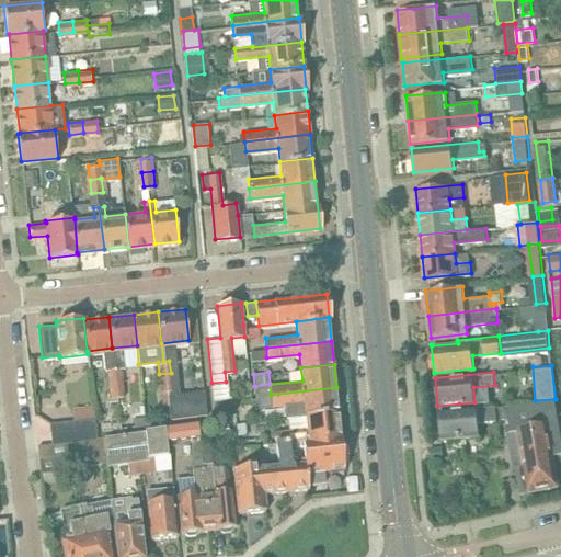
[(171,373),(159,374),(161,389),(172,388),(171,373)]
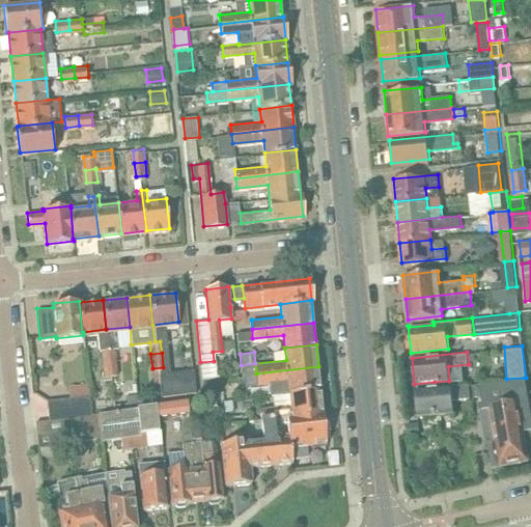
[(116,358),(103,360),(104,372),(117,371),(116,358)]
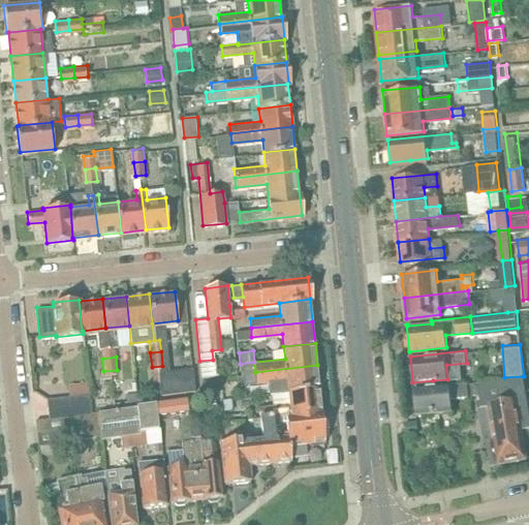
[(191,364),(160,367),(163,393),(194,390),(191,364)]
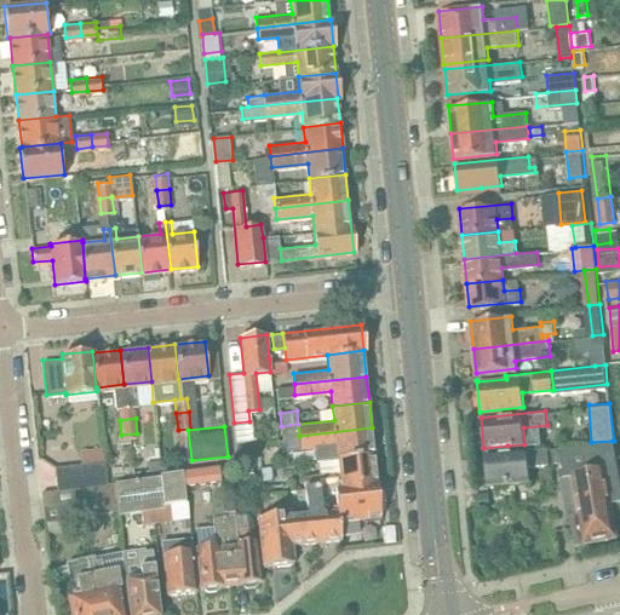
[(372,427),(299,436),(300,447),(337,443),(338,458),(374,454),(372,427)]
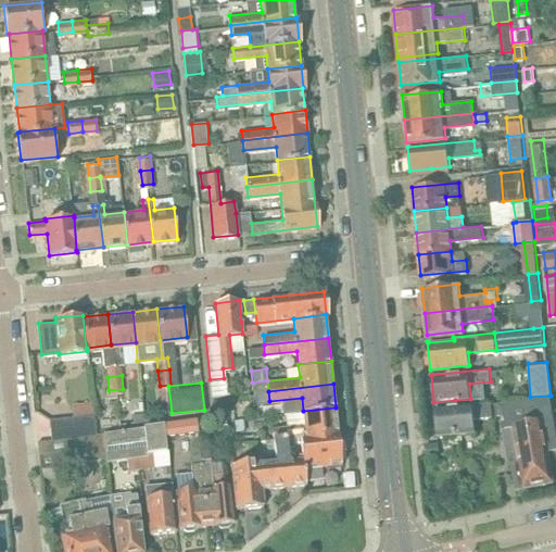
[(268,391),(255,392),(256,402),(269,401),(268,391)]
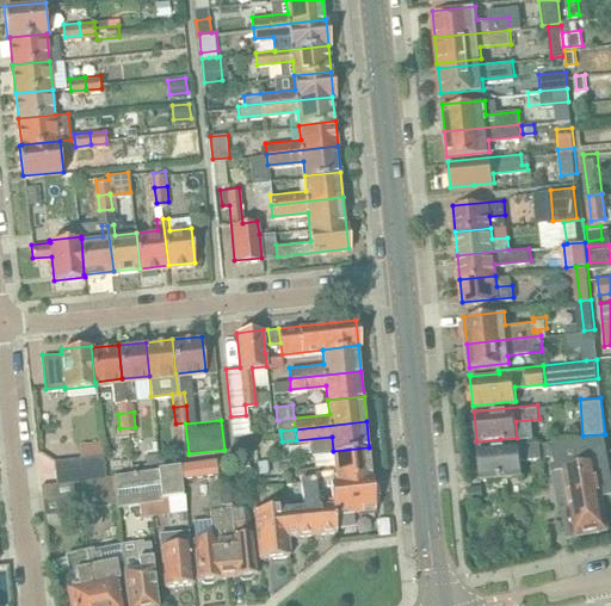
[(553,439),(553,455),(555,468),(563,467),(569,504),(562,505),(567,536),(608,526),(602,493),(610,490),(610,477),(604,434),(582,436),(553,439)]
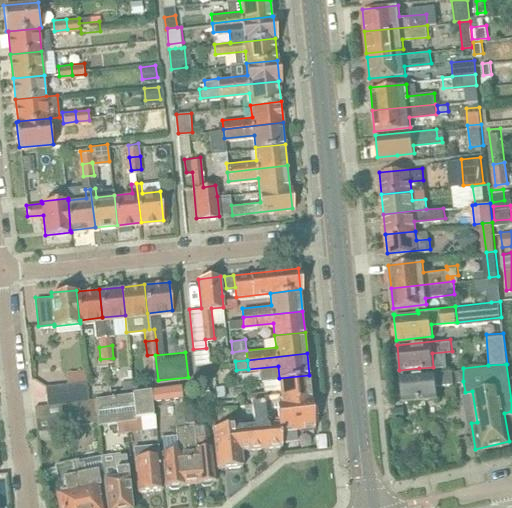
[(211,366),(197,368),(198,377),(212,375),(211,366)]
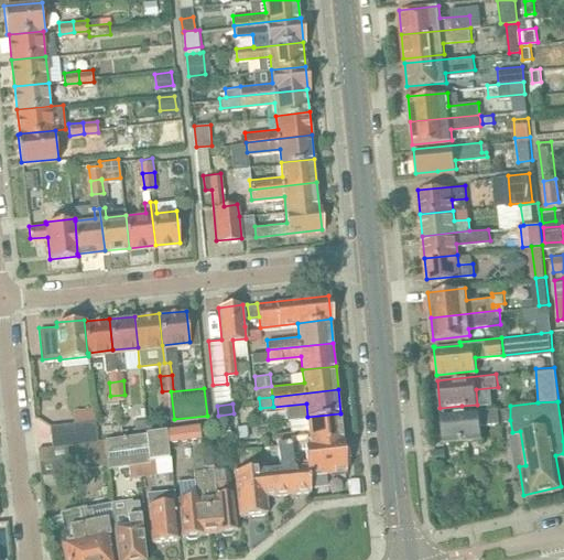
[(497,407),(463,410),(441,412),(443,441),(481,438),(480,423),(499,421),(497,407)]
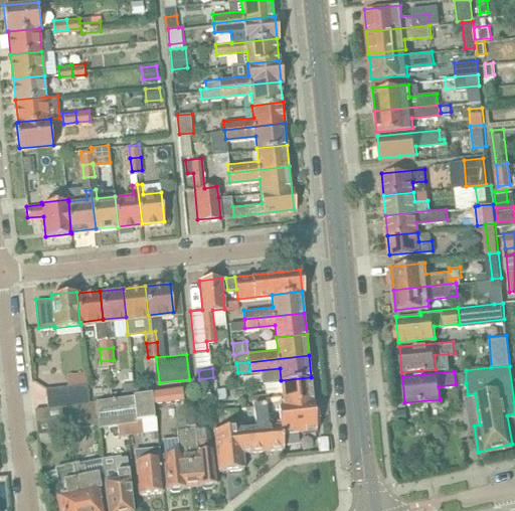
[(47,405),(72,402),(71,386),(65,387),(64,374),(44,377),(47,405)]
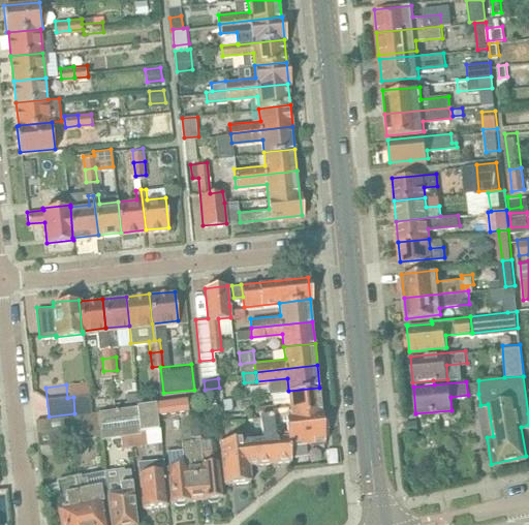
[(319,388),(288,391),(289,403),(258,406),(259,415),(286,412),(321,409),(319,388)]
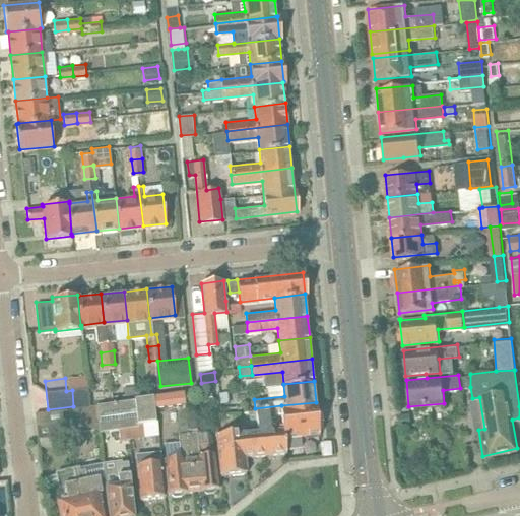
[(212,402),(211,389),(202,390),(203,403),(212,402)]
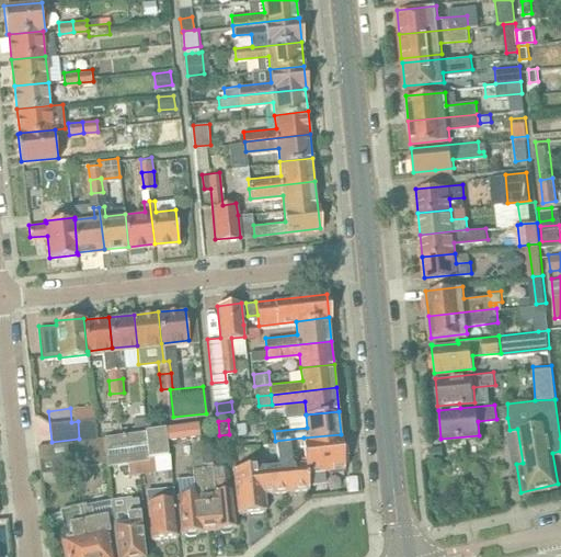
[(196,422),(164,427),(165,438),(197,433),(196,422)]
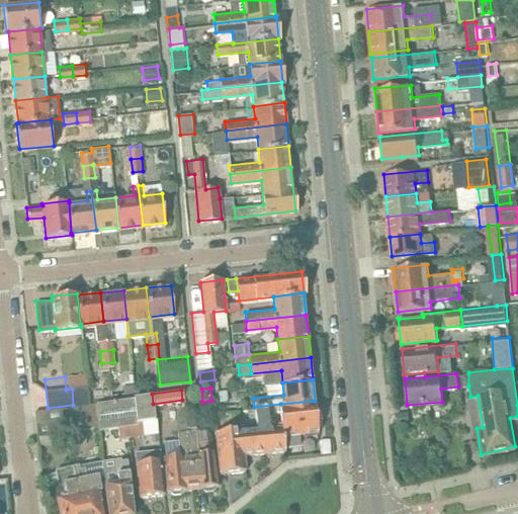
[(226,390),(219,390),(220,400),(227,400),(226,390)]
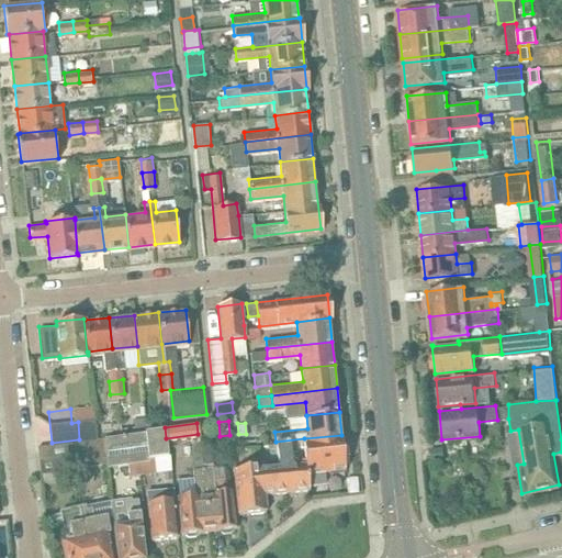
[(168,454),(165,433),(164,427),(103,436),(108,465),(126,462),(137,460),(148,459),(148,457),(153,456),(168,454)]
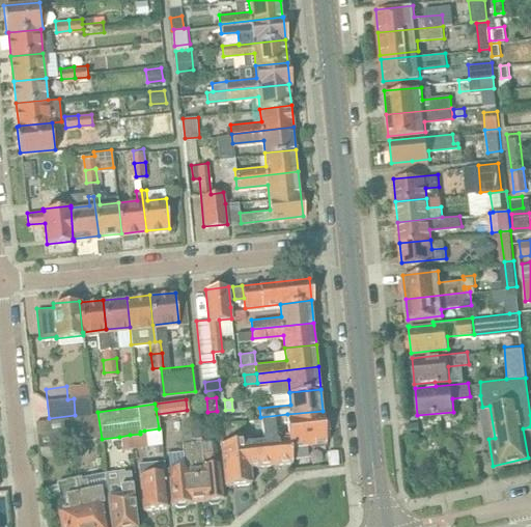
[(323,411),(287,414),(290,445),(327,442),(323,411)]
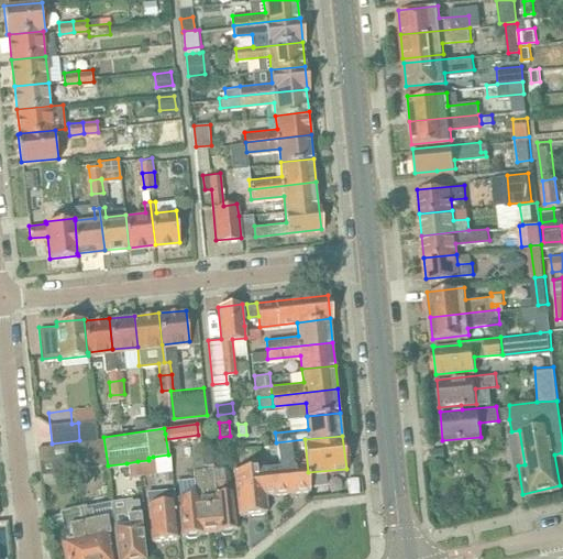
[(305,439),(276,442),(278,461),(261,463),(261,466),(264,493),(265,493),(310,489),(308,472),(305,439)]
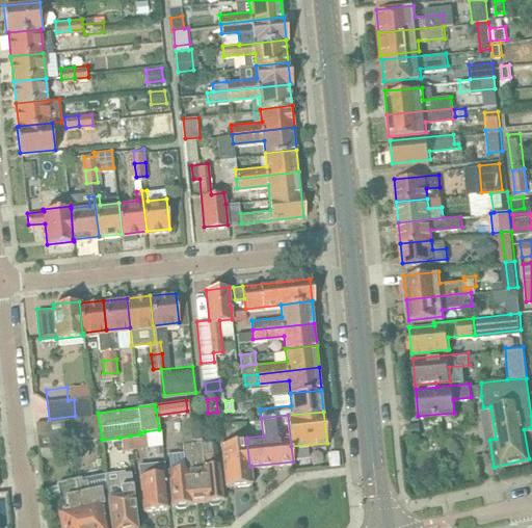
[(75,416),(49,419),(35,421),(36,434),(77,430),(75,416)]
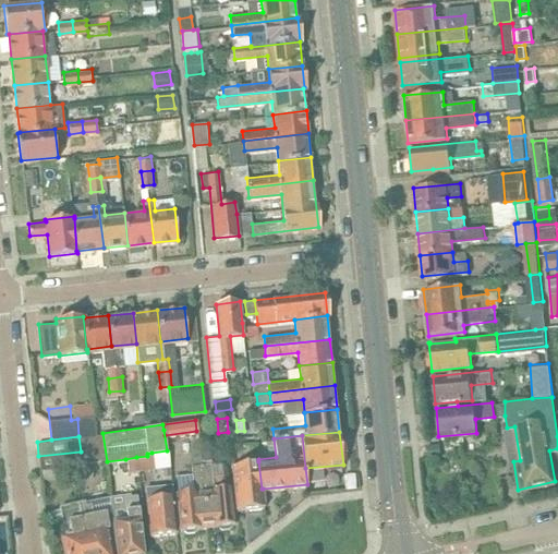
[(197,438),(187,440),(191,466),(201,465),(197,438)]
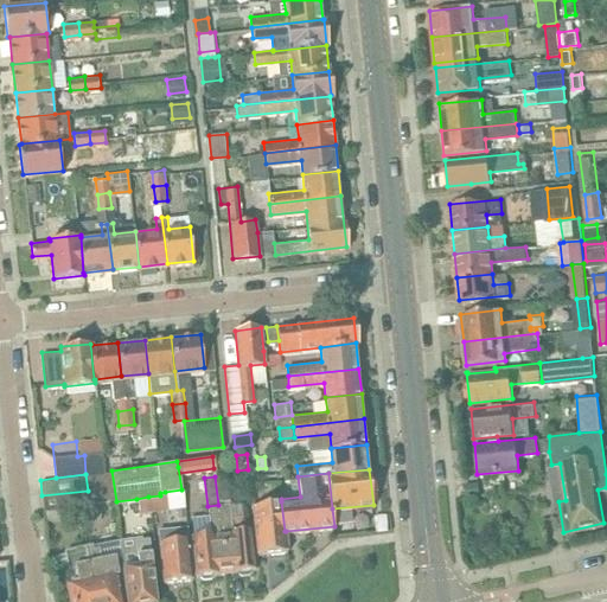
[(465,494),(479,493),(478,480),(464,481),(465,494)]
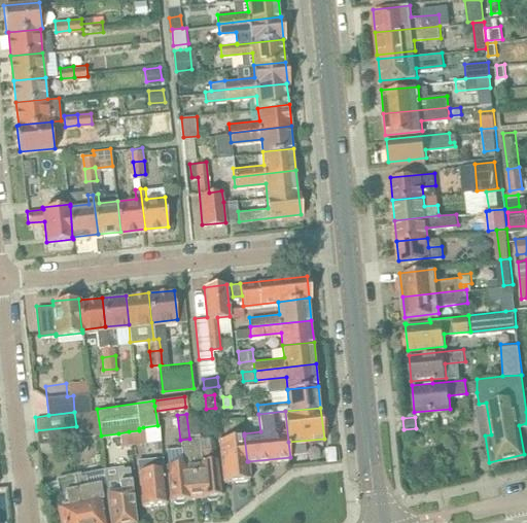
[(76,426),(36,430),(38,443),(77,439),(76,426)]
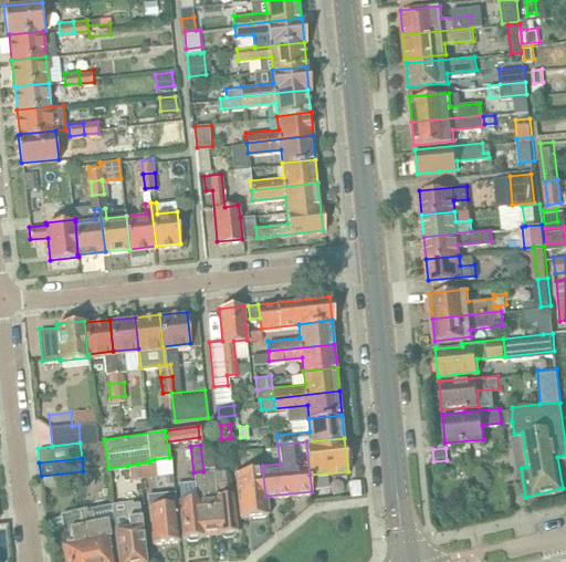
[(149,462),(138,464),(139,475),(156,472),(154,459),(149,460),(149,462)]
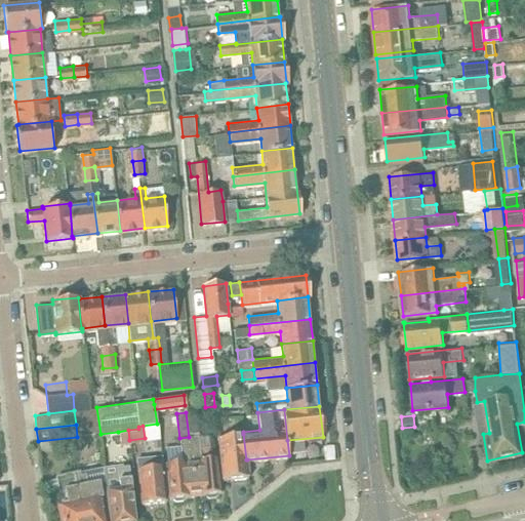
[(128,430),(118,432),(119,442),(129,440),(128,430)]
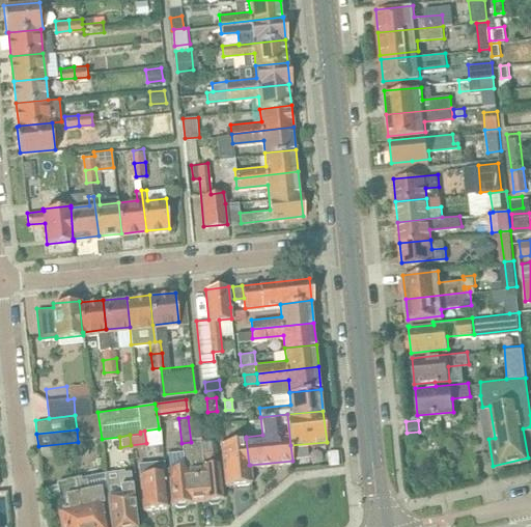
[(246,439),(221,442),(225,484),(251,481),(250,465),(249,465),(246,439)]
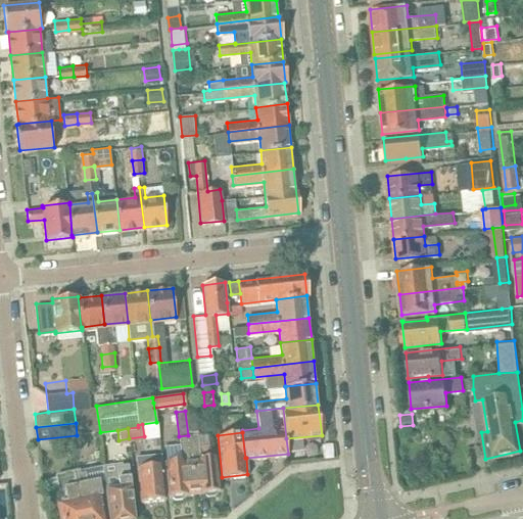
[(188,435),(194,488),(201,488),(201,491),(220,489),(216,456),(199,457),(197,434),(188,435)]
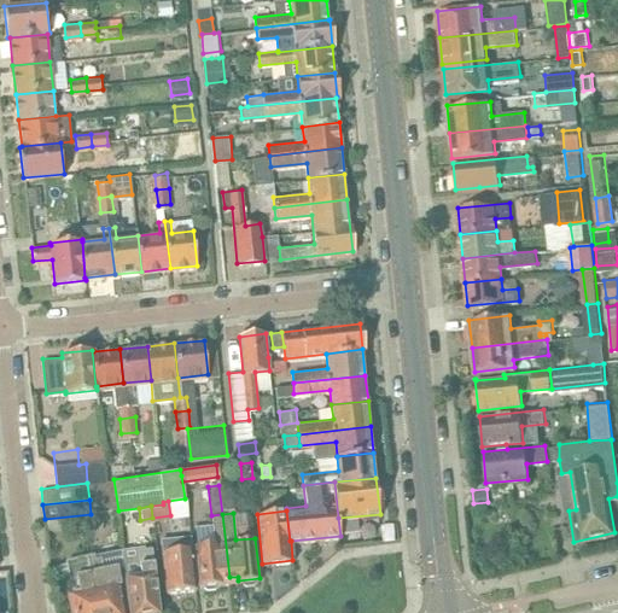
[(229,577),(222,514),(211,515),(214,542),(196,544),(200,584),(221,582),(220,578),(229,577)]
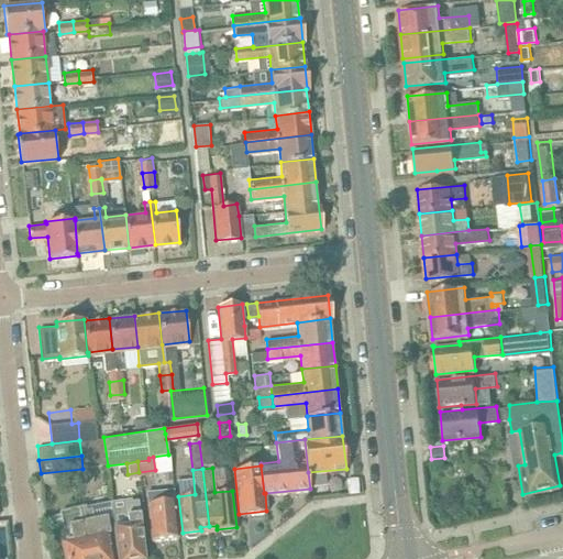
[(146,491),(152,539),(178,536),(175,500),(153,502),(152,491),(146,491)]
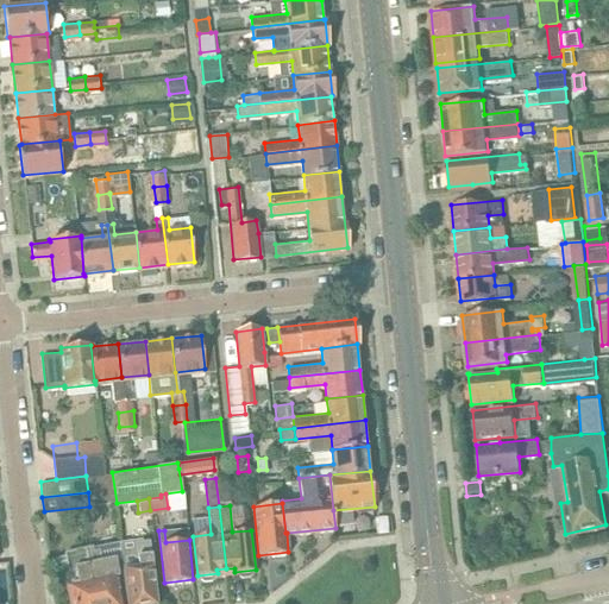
[(136,547),(120,549),(126,603),(156,603),(157,603),(149,539),(136,540),(136,547)]
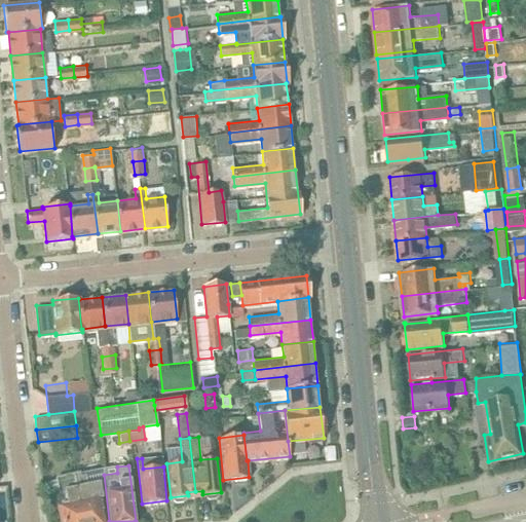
[(74,473),(83,521),(105,521),(100,495),(90,497),(85,474),(79,476),(78,472),(74,473)]
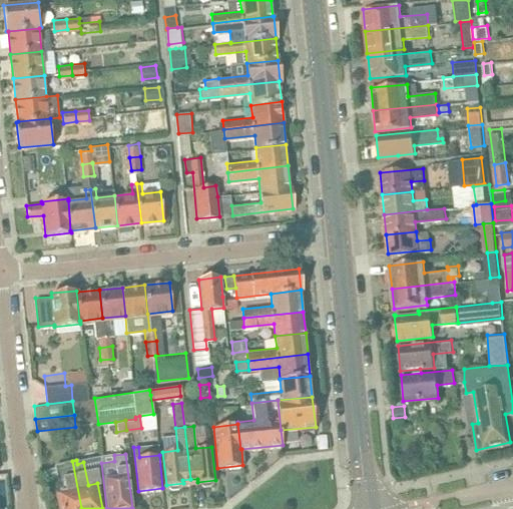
[(81,508),(72,461),(54,465),(57,481),(63,479),(65,491),(57,493),(60,508),(81,508)]
